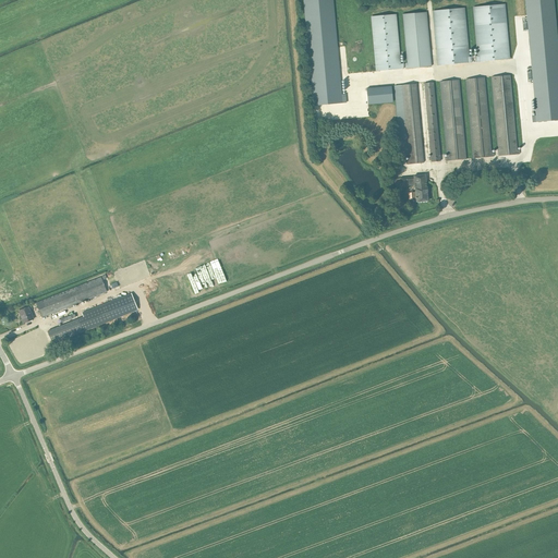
[(303,0),(313,106),(347,102),(346,93),(342,94),(334,0),(303,0)]
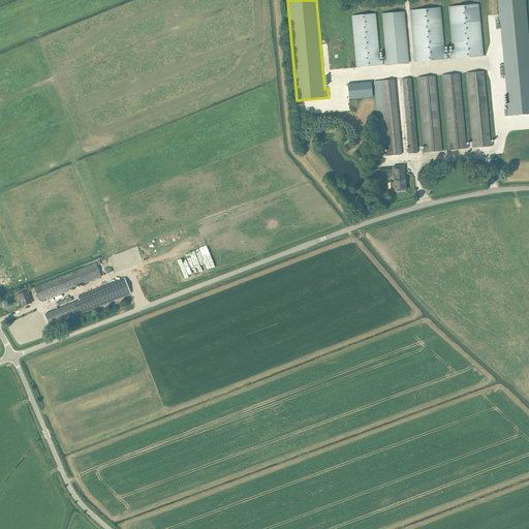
[(382,60),(378,61),(372,0),(350,0),(358,67),(382,65),(382,60)]
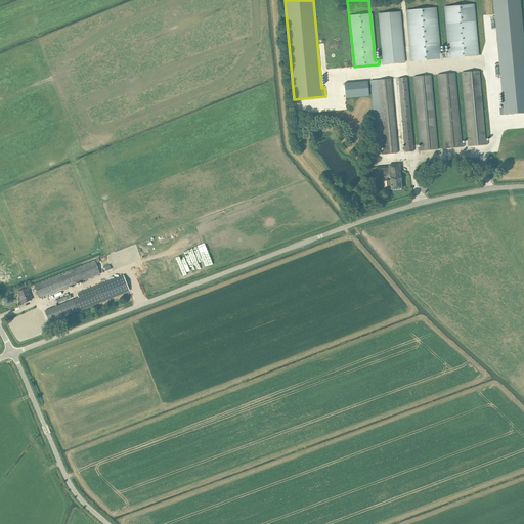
[(381,64),(405,62),(399,0),(377,0),(383,61),(381,61),(381,64)]
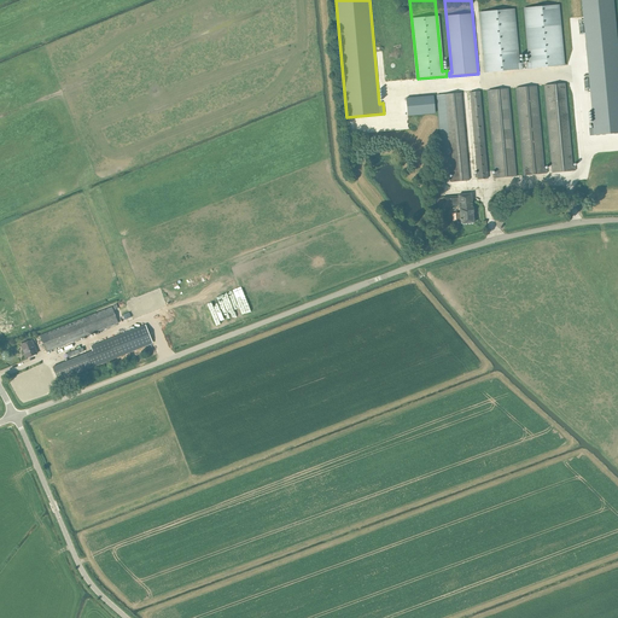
[(522,63),(518,63),(511,0),(479,0),(487,73),(523,69),(522,63)]
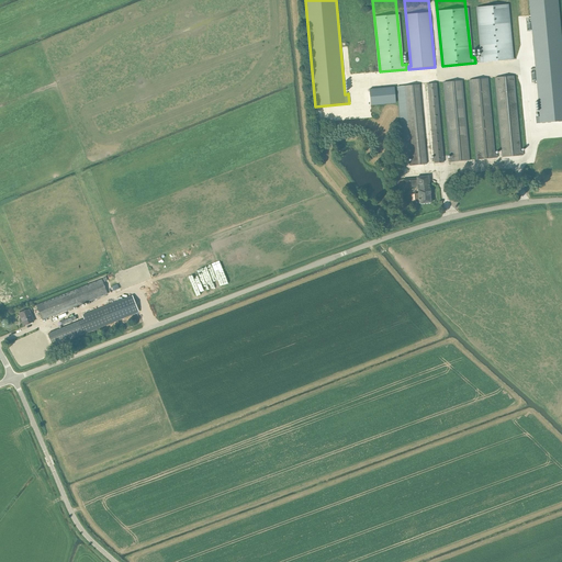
[(506,0),(476,0),(483,56),(479,56),(480,63),(512,59),(506,0)]
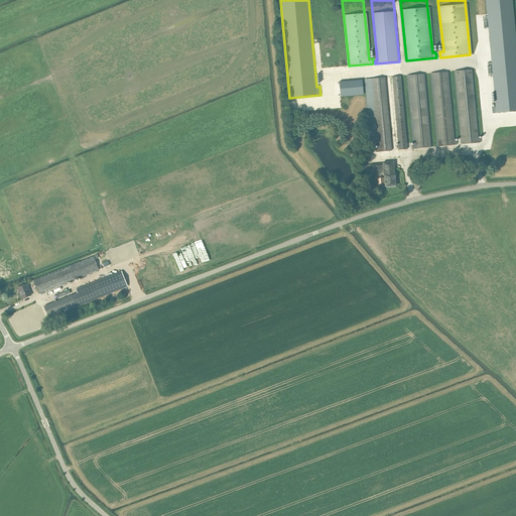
[(486,0),(496,107),(492,107),(493,113),(515,111),(515,50),(511,0),(486,0)]
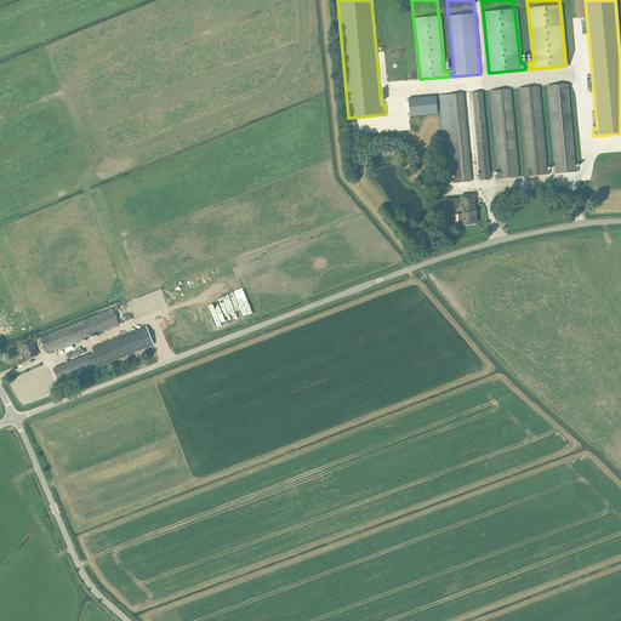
[(575,167),(568,84),(547,85),(554,174),(579,171),(577,167),(575,167)]
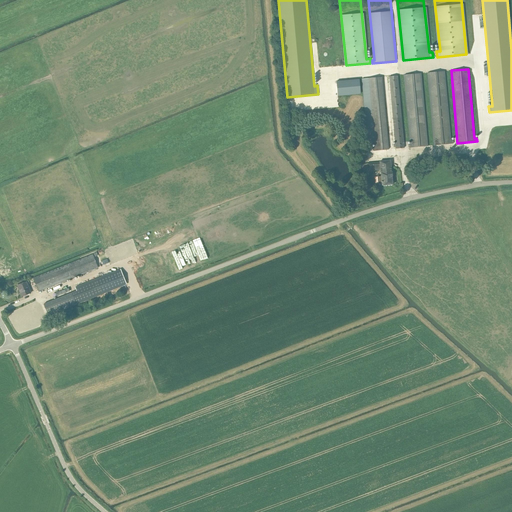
[(453,140),(451,140),(445,71),(427,73),(434,145),(453,143),(453,140)]
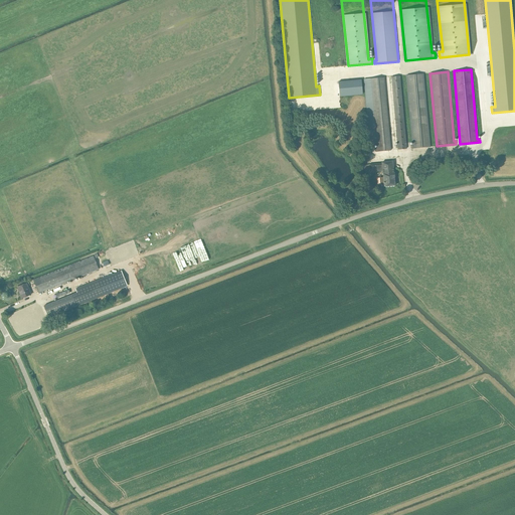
[(406,75),(412,145),(410,145),(411,148),(431,147),(423,73),(406,75)]
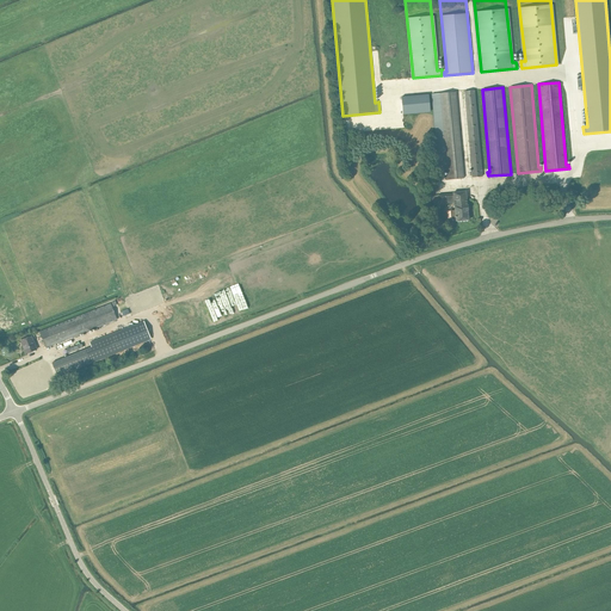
[(464,91),(471,172),(469,172),(470,176),(471,176),(471,177),(482,177),(475,90),(464,91)]
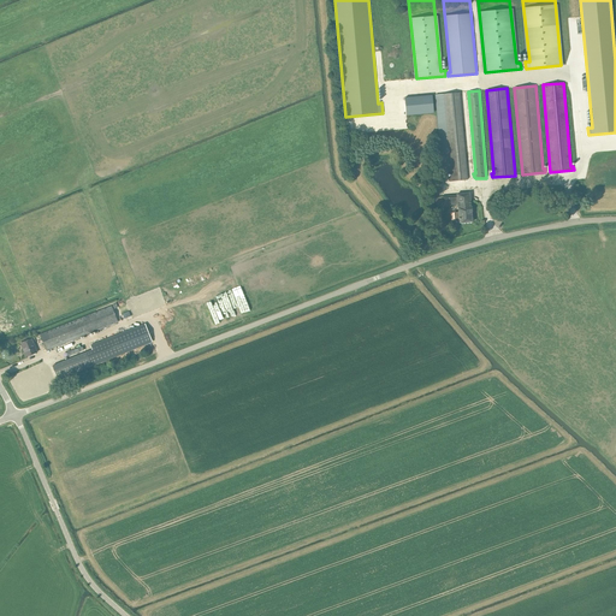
[(468,179),(460,92),(443,94),(437,95),(444,171),(450,170),(451,177),(450,177),(448,178),(449,182),(468,179)]
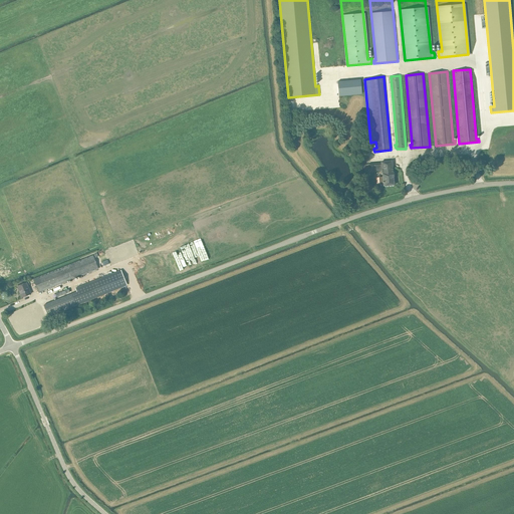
[(337,80),(337,95),(361,94),(360,79),(337,80)]
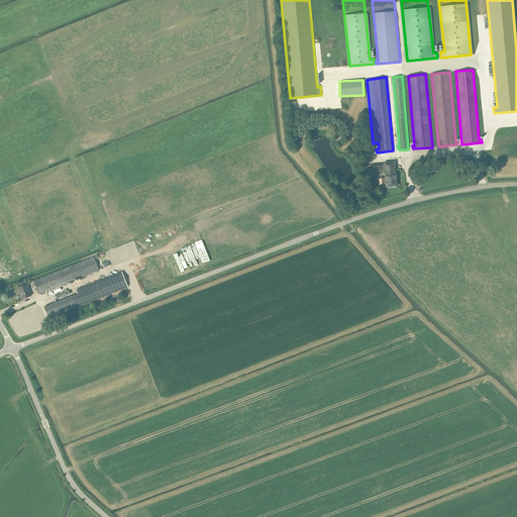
[(384,164),(375,165),(371,165),(372,173),(384,172),(385,178),(381,178),(382,186),(386,186),(386,187),(397,186),(396,178),(396,174),(395,174),(394,162),(383,163),(384,164)]
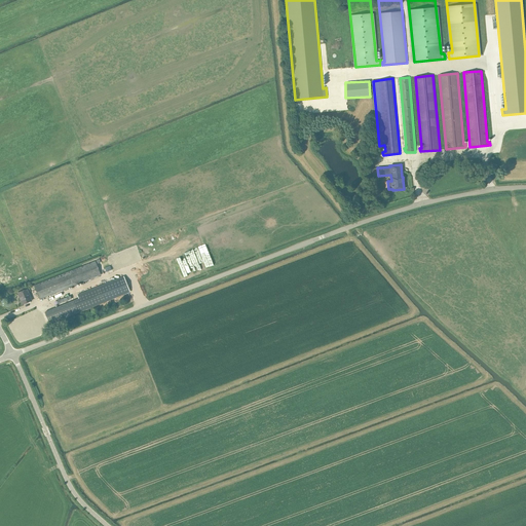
[(101,275),(100,272),(104,270),(102,266),(98,268),(96,261),(34,285),(39,299),(101,275)]
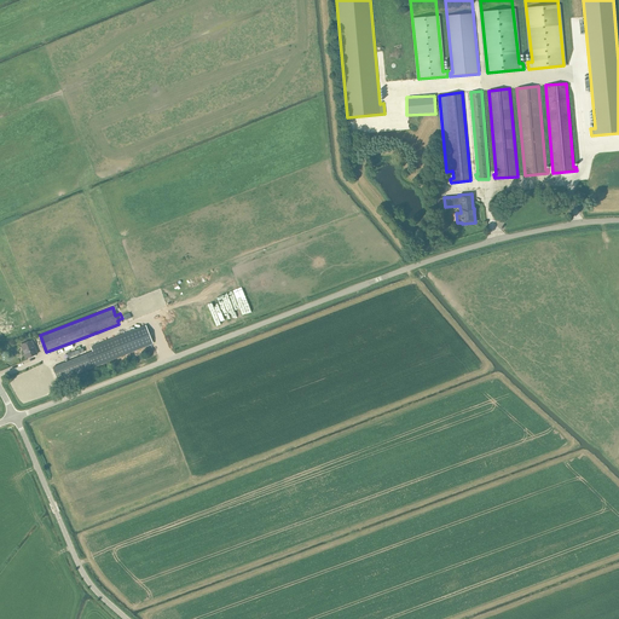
[(207,328),(220,325),(218,312),(212,314),(210,307),(206,308),(208,319),(204,319),(207,328)]
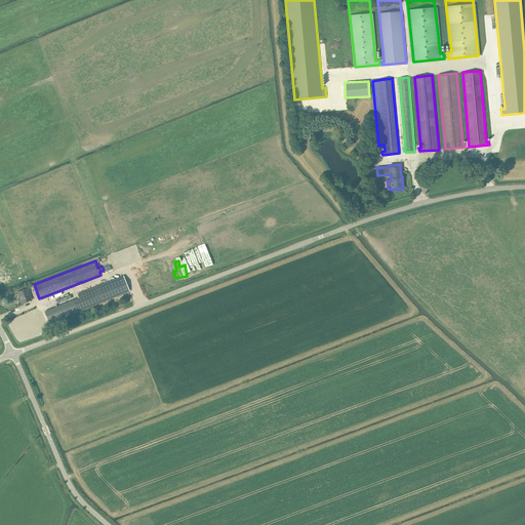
[(78,297),(44,312),(49,323),(107,300),(101,285),(77,294),(78,297)]
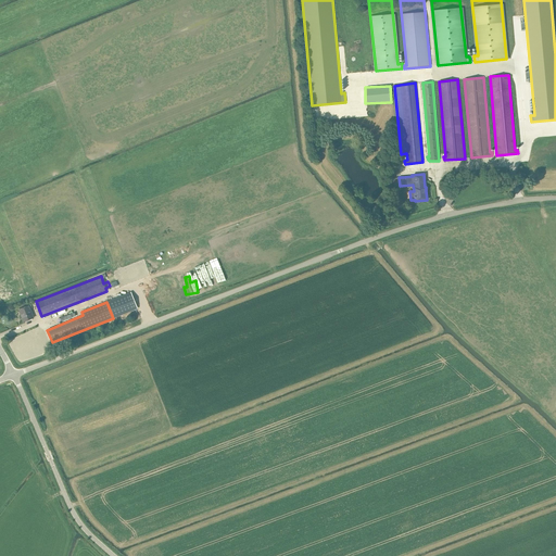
[(28,305),(20,308),(22,313),(21,314),(24,321),(34,318),(28,305)]
